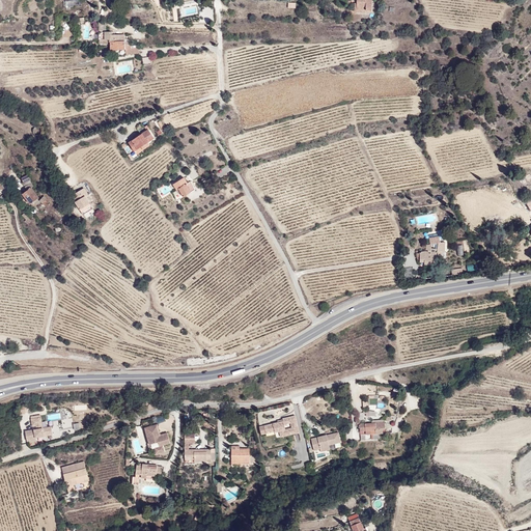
[(357,0),(357,2),(355,2),(355,12),(374,12),(373,0),(357,0)]
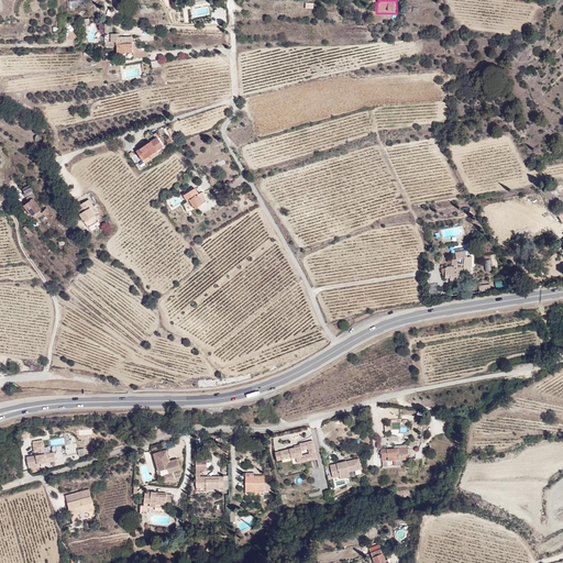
[(116,52),(132,52),(132,35),(117,35),(117,33),(105,33),(105,46),(116,46),(116,52)]
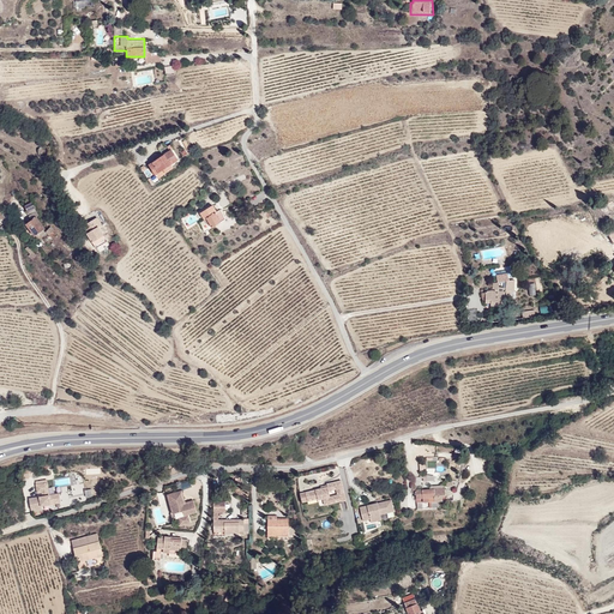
[(161,61),(160,50),(145,52),(145,62),(161,61)]
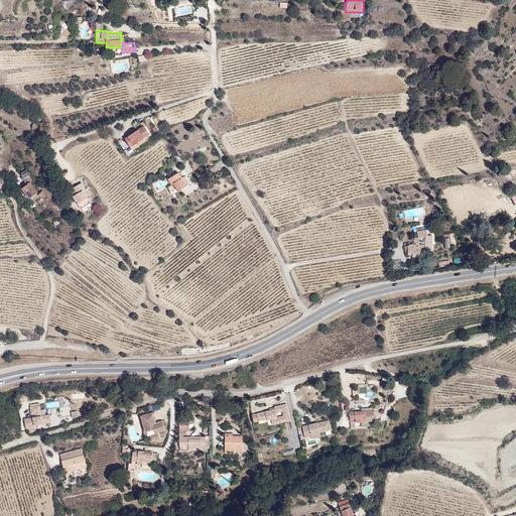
[(132,149),(152,136),(144,124),(124,137),(132,149)]
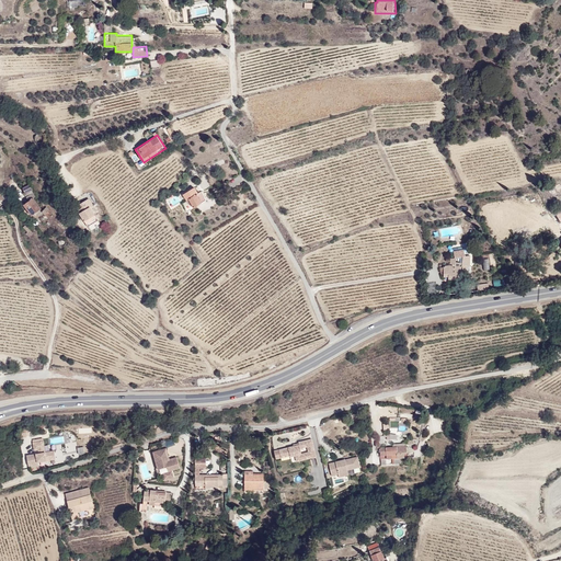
[(129,152),(138,168),(142,164),(135,150),(129,152)]
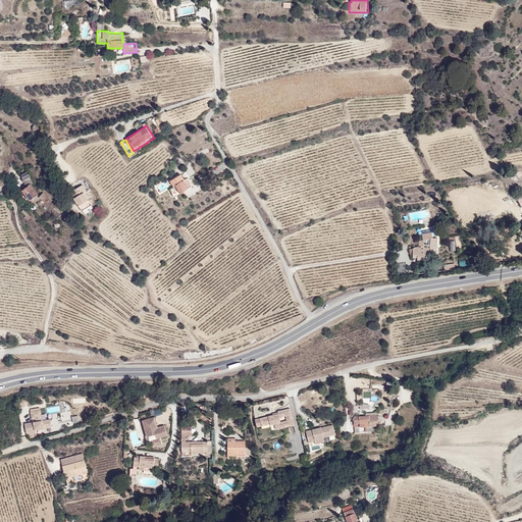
[(27,171),(20,174),(25,184),(32,180),(27,171)]
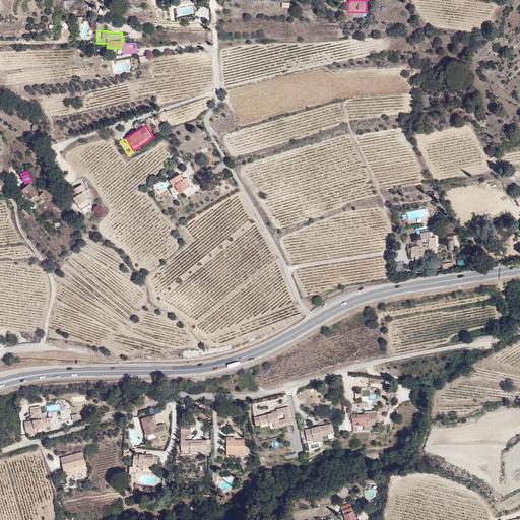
[(169,179),(175,189),(177,188),(179,191),(191,185),(187,177),(184,179),(181,173),(169,179)]
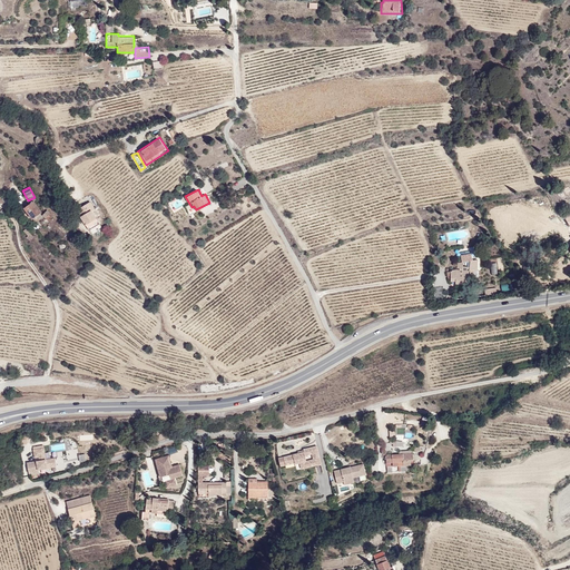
[(32,218),(42,210),(33,199),(23,207),(32,218)]
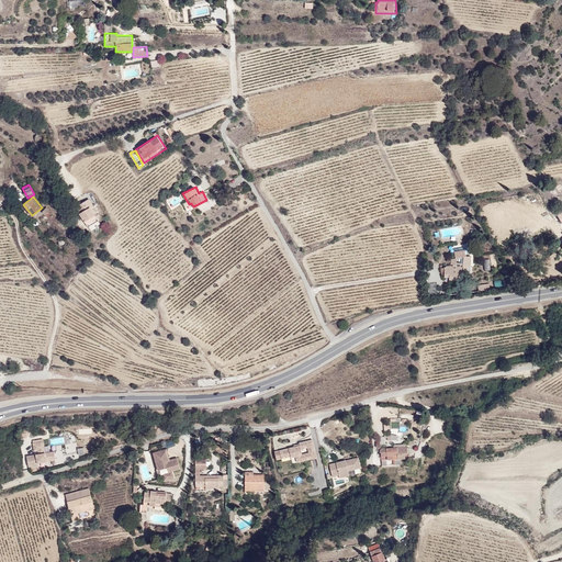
[(76,204),(87,226),(98,220),(91,205),(93,204),(90,198),(76,204)]
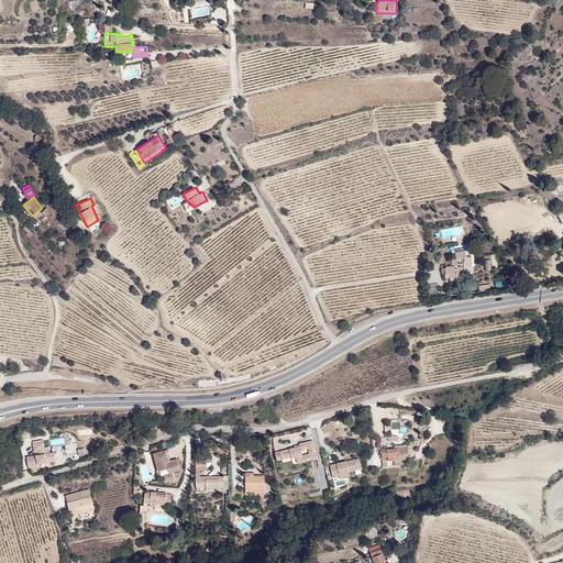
[(92,206),(98,219),(105,217),(98,203),(92,206)]
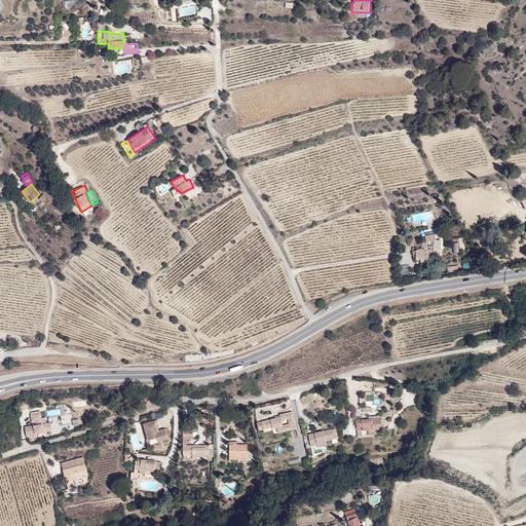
[(43,193),(39,198),(45,204),(49,199),(43,193)]
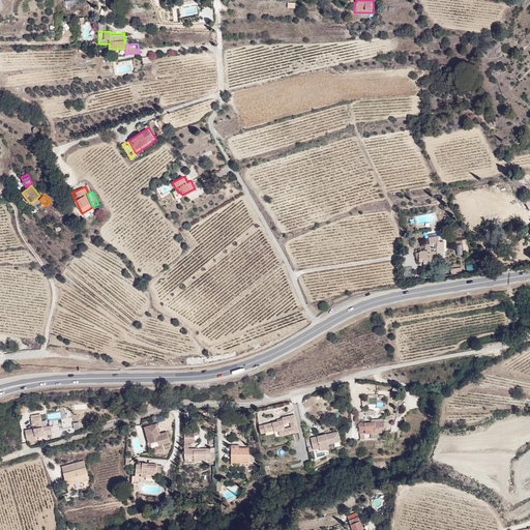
[(28,223),(31,219),(25,212),(22,214),(28,223)]
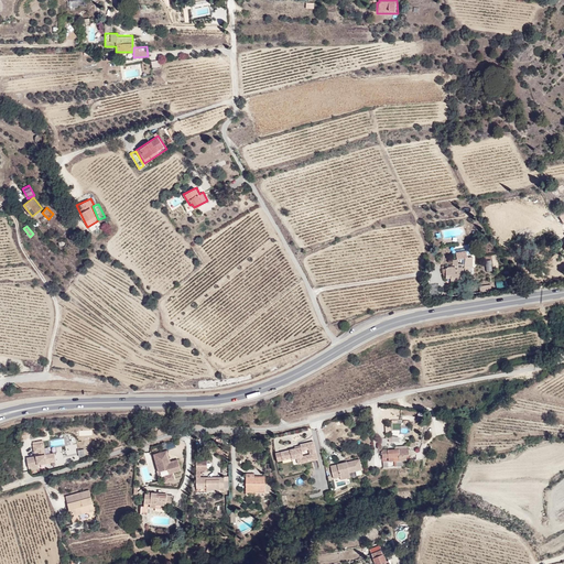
[(474,274),(474,256),(467,256),(467,251),(456,251),(456,259),(453,259),(453,267),(446,267),(446,280),(466,279),(466,274),(474,274)]
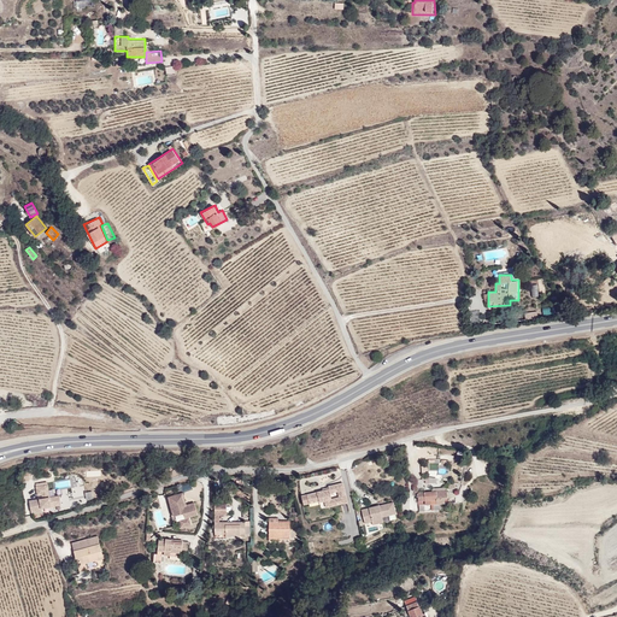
[(321,499),(321,501),(325,500),(327,507),(350,501),(345,482),(329,486),(330,488),(303,495),(305,503),(321,499)]
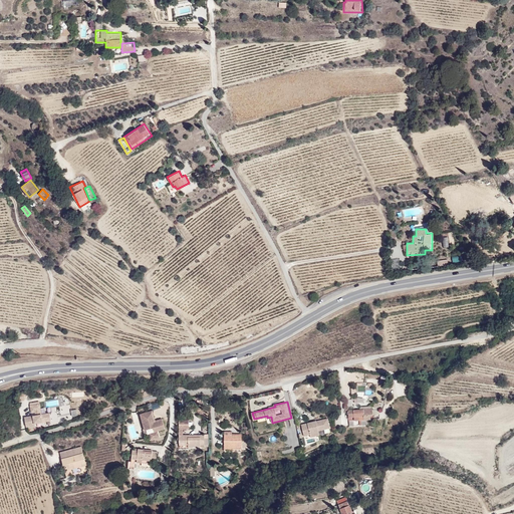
[(39,405),(30,406),(31,413),(35,413),(36,417),(24,419),(26,428),(34,427),(34,425),(42,424),(42,423),(50,422),(49,414),(41,415),(39,405)]
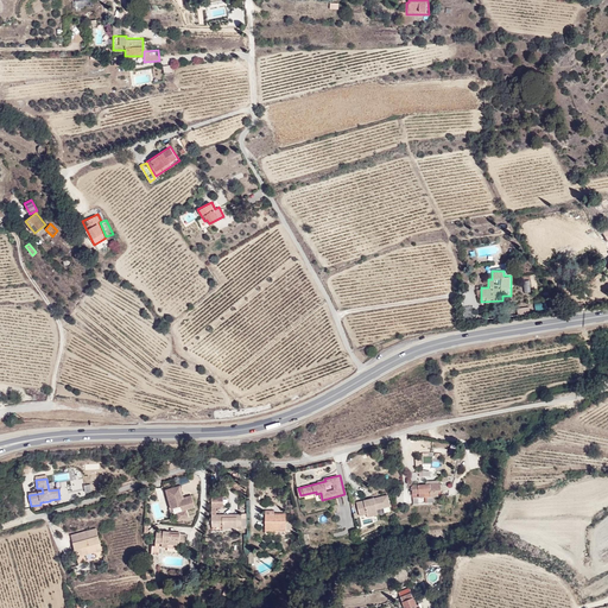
[(185,495),(182,485),(166,488),(172,508),(183,505),(184,510),(178,512),(181,519),(190,515),(188,510),(197,507),(194,493),(185,495)]
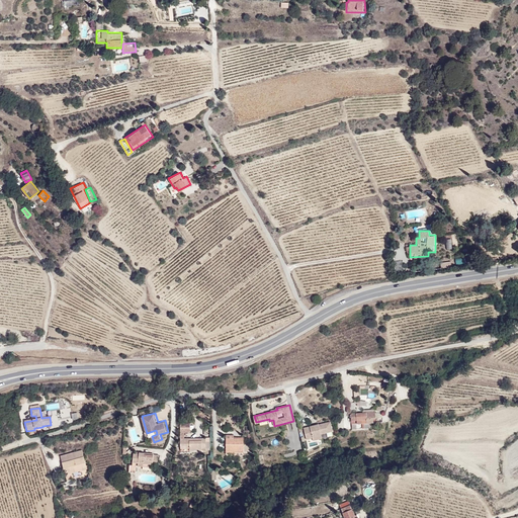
[(375,420),(374,413),(351,415),(351,421),(375,420)]
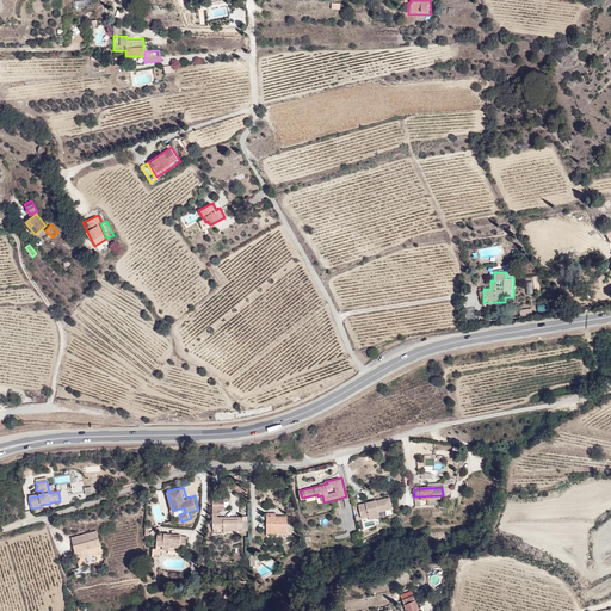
[(392,508),(388,497),(358,504),(360,517),(368,516),(369,519),(380,517),(378,511),(392,508)]
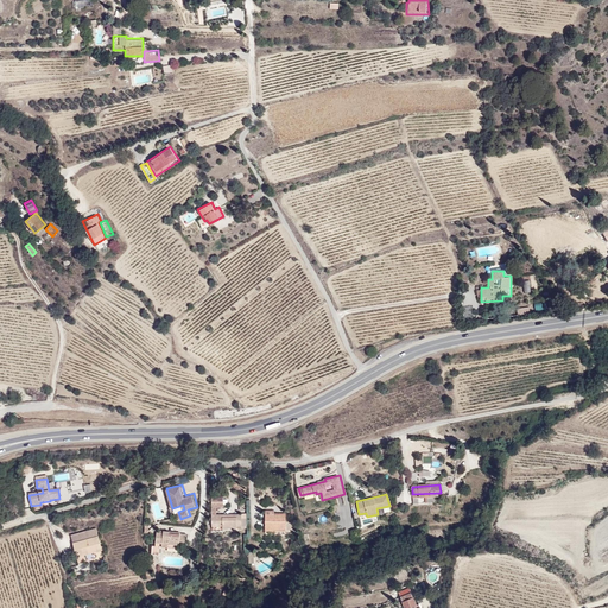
[(222,515),(213,517),(213,527),(240,526),(240,515),(236,515),(236,520),(223,520),(222,515)]
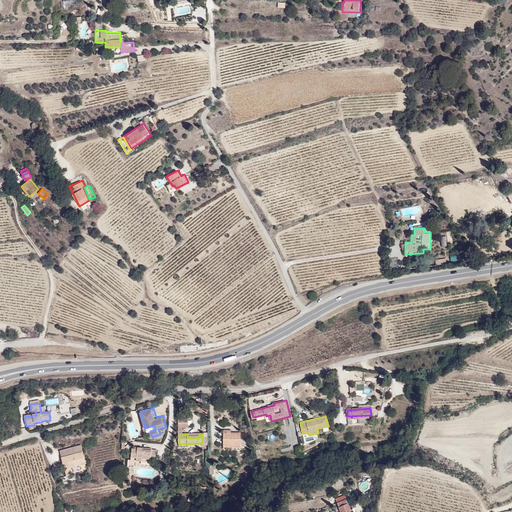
[(241,438),(224,437),(224,449),(241,448),(241,438)]
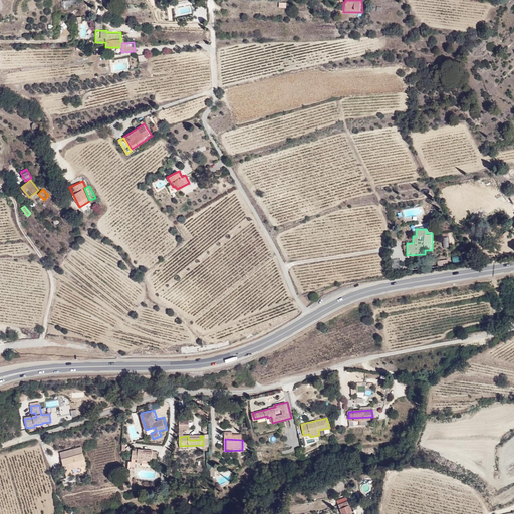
[(153,450),(140,448),(139,451),(134,450),(133,458),(142,459),(142,463),(152,464),(153,450)]
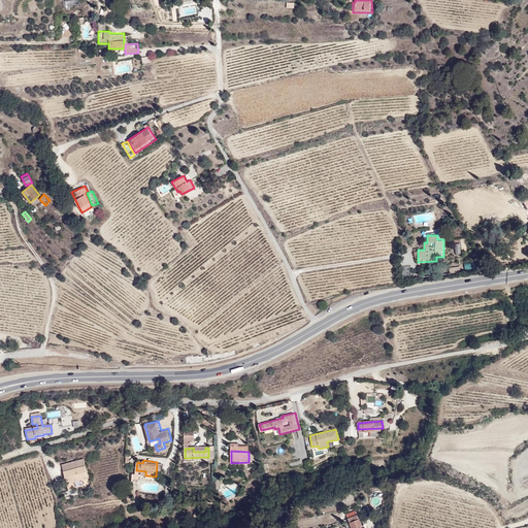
[(88,463),(65,469),(69,485),(76,483),(75,480),(90,474),(88,463)]
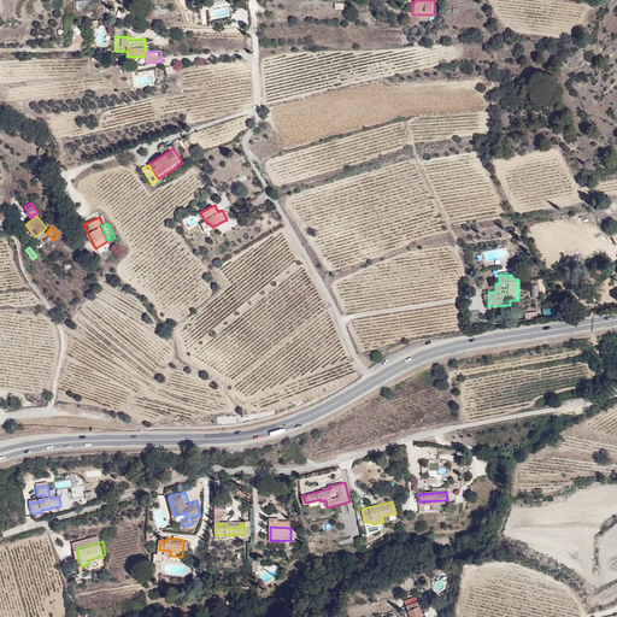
[(417,601),(407,605),(411,616),(425,616),(424,616),(419,606),(417,601)]
